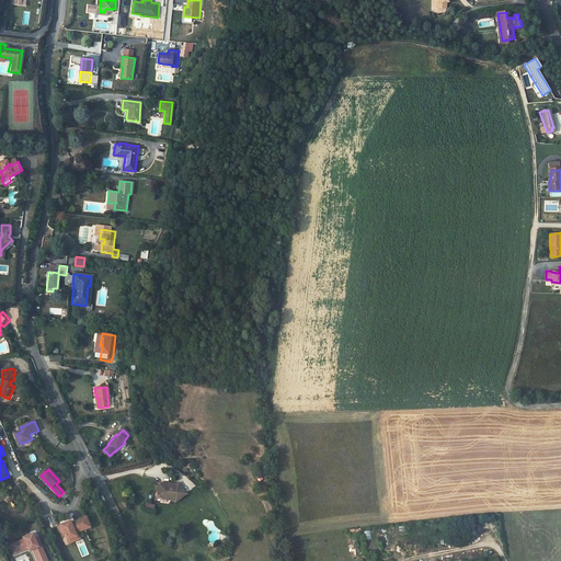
[(163,497),(172,499),(172,501),(174,505),(185,497),(176,485),(173,487),(171,489),(165,488),(165,485),(160,484),(158,500),(163,500),(163,497)]
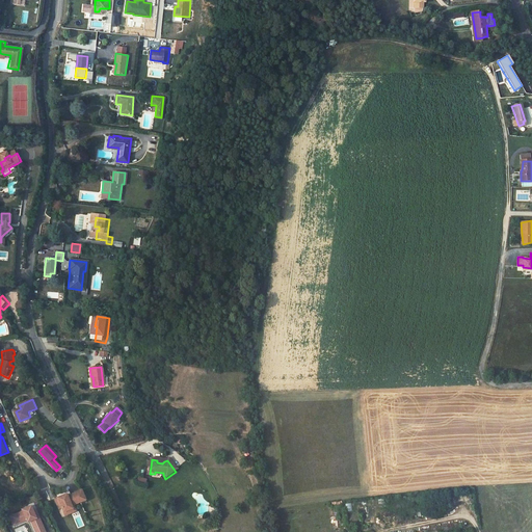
[(69,495),(57,500),(59,505),(61,504),(63,508),(65,513),(75,509),(73,505),(82,502),(82,503),(87,501),(83,490),(73,496),(71,491),(68,493),(69,495)]
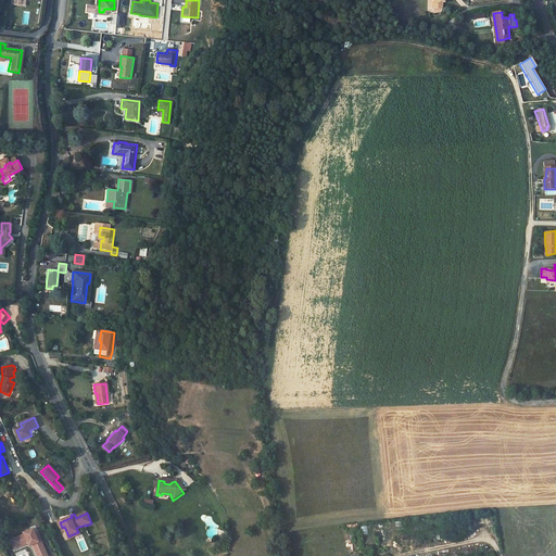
[(33,529),(24,532),(24,534),(16,538),(21,547),(28,544),(29,546),(33,544),(34,544),(36,550),(35,550),(37,555),(47,555),(38,533),(36,534),(33,529)]
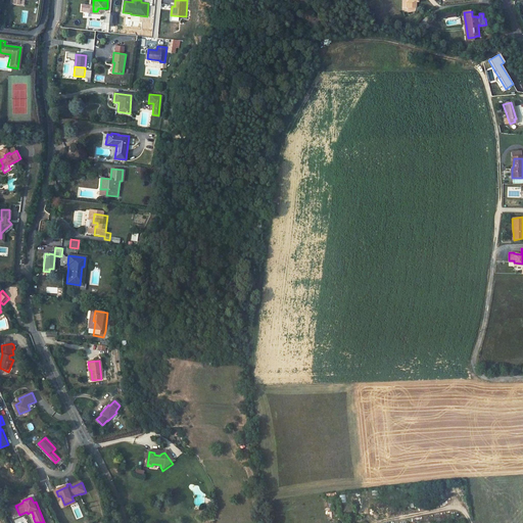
All buildings are outlined.
